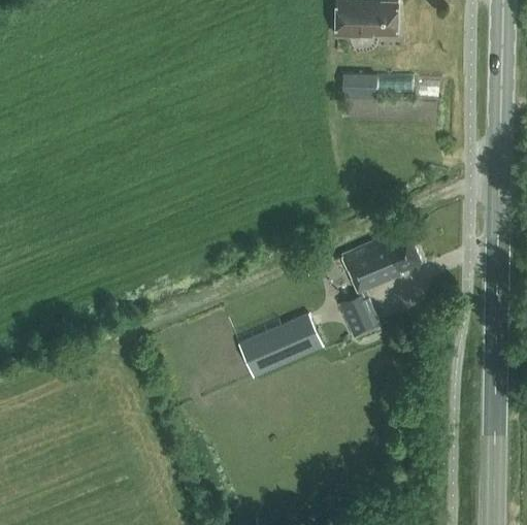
[(397,35),(397,3),(370,2),(369,0),(336,0),(336,37),(369,37),(369,34),(397,35)]
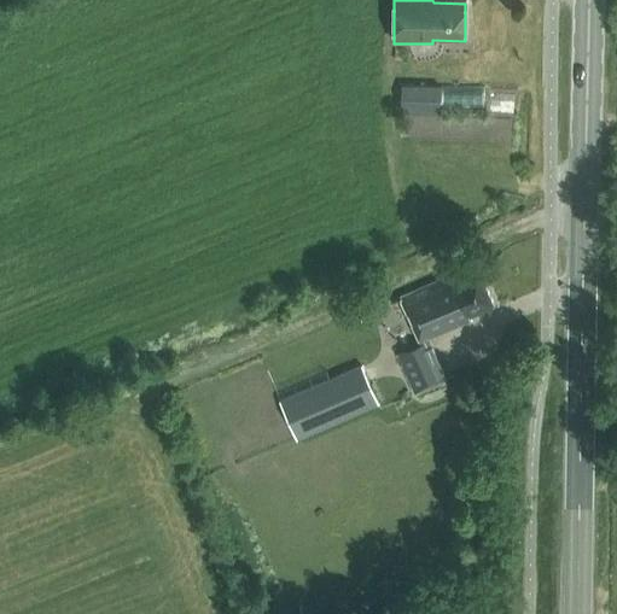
[(453,106),(490,105),(489,88),(452,89),(453,106)]
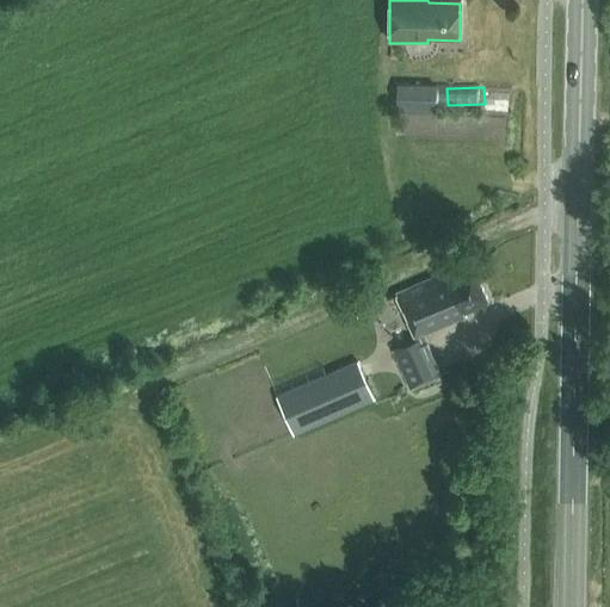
[(433,116),(433,92),(401,91),(400,115),(433,116)]
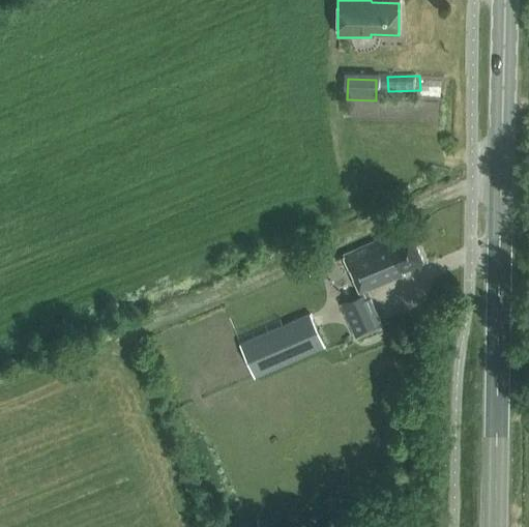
[(402,274),(423,264),(409,234),(388,243),(386,238),(342,258),(359,297),(340,305),(355,342),(383,329),(366,294),(404,277),(402,274)]
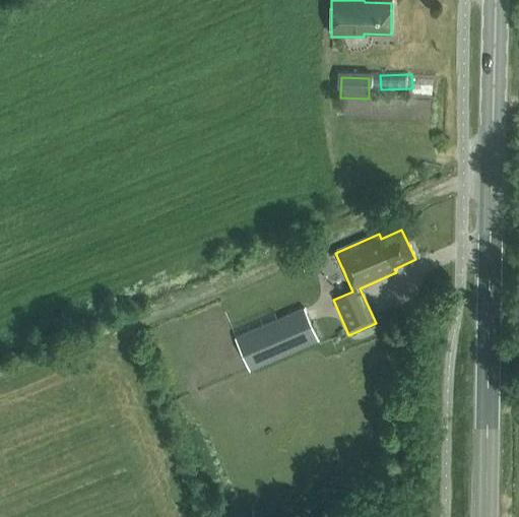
[(248,373),(318,342),(304,309),(234,339),(248,373)]
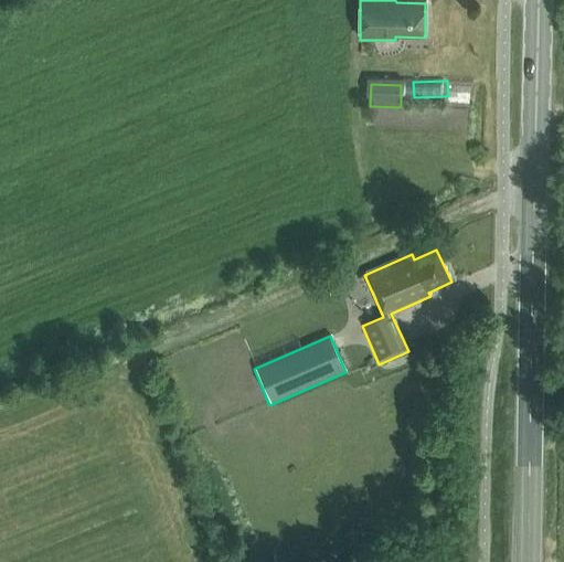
All buildings are outlined.
